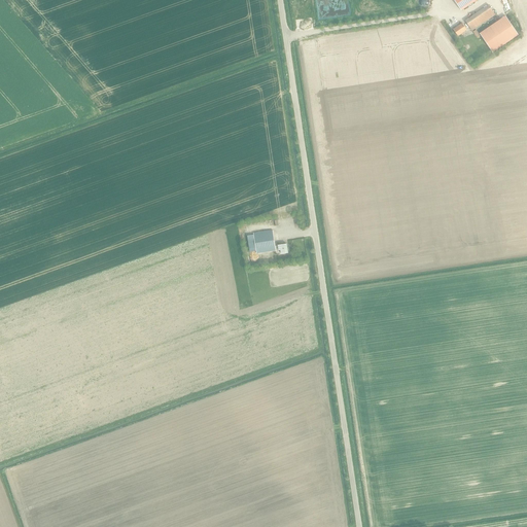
[(454,0),(458,6),(461,10),(477,0),(454,0)]
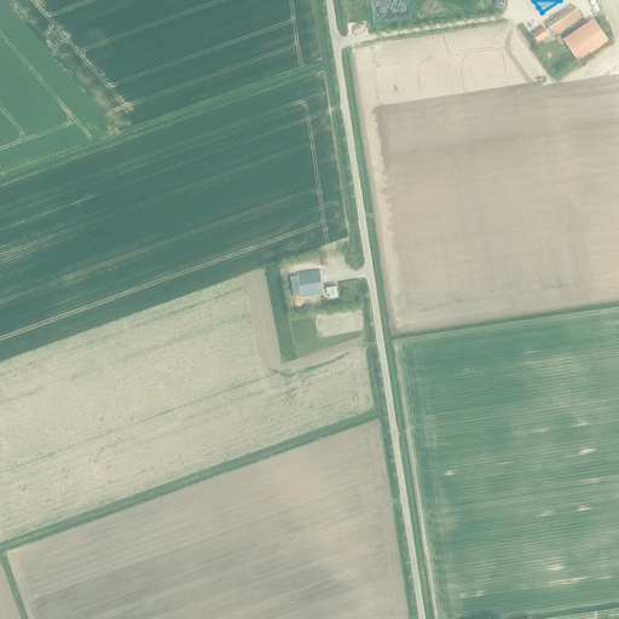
[(547,24),(555,36),(582,17),(574,6),(547,24)]
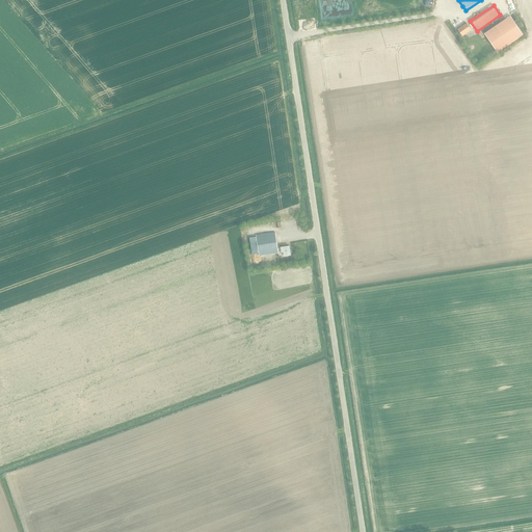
[(510,16),(484,33),(497,53),(524,35),(510,16)]
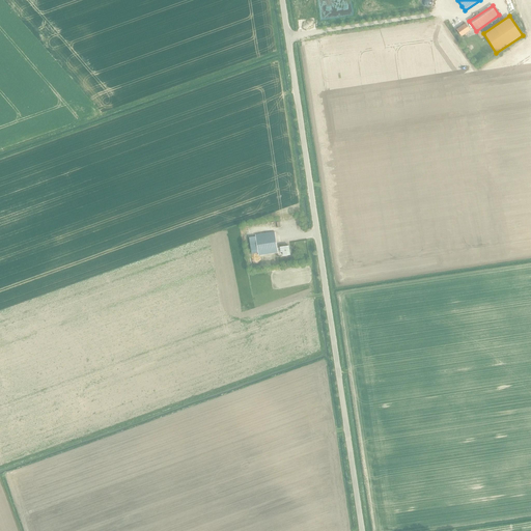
[(466,35),(468,34),(467,33),(471,30),(466,23),(456,29),(462,36),(465,34),(466,35)]
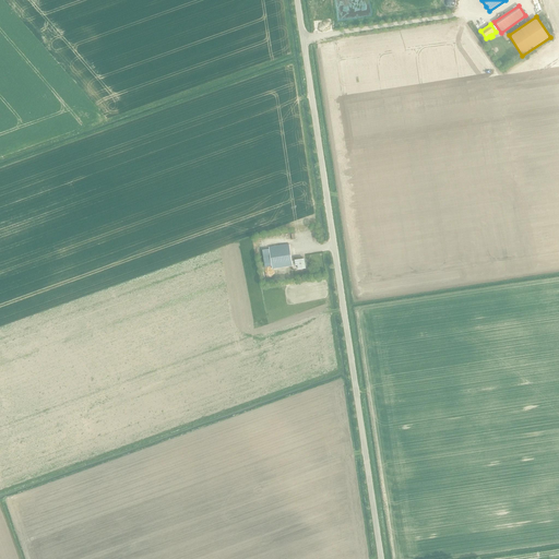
[(304,260),(292,261),(289,245),(269,248),(269,249),(262,250),(265,268),(271,266),(272,269),(297,265),(298,270),(305,269),(304,260)]
